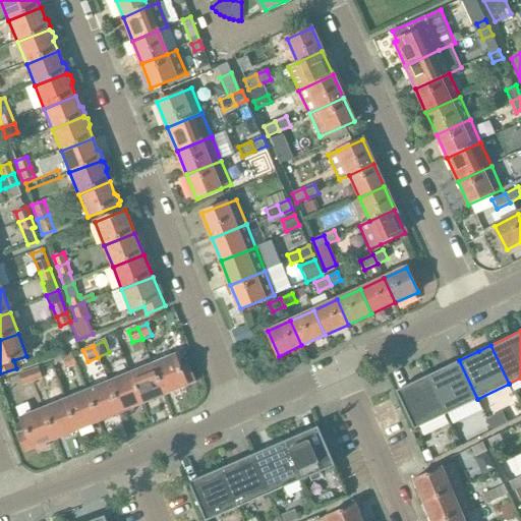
[(71,355),(51,362),(55,373),(75,366),(71,355)]
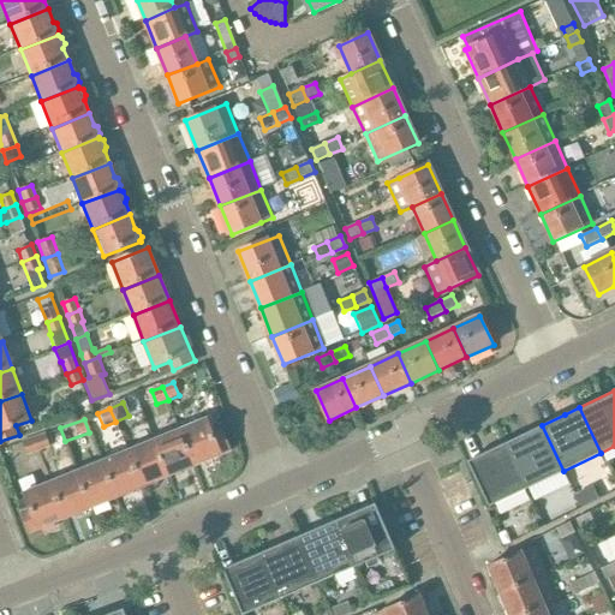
[(180,430),(196,466),(231,452),(222,430),(214,434),(207,419),(180,430)]
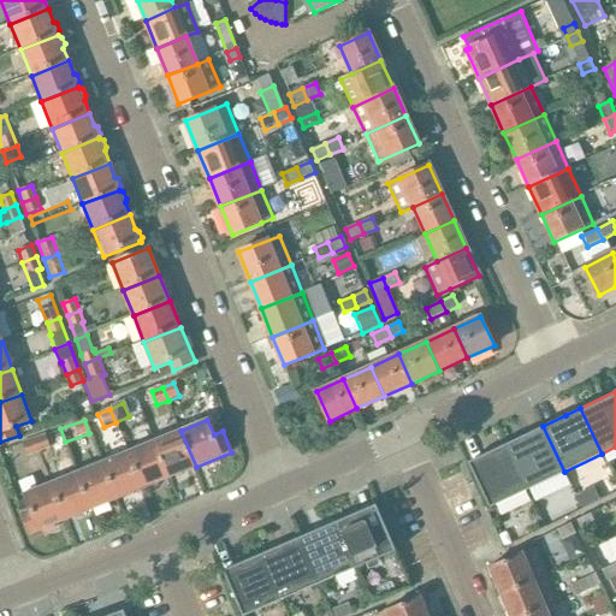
[(543,426),(505,444),(527,490),(564,472),(543,426)]
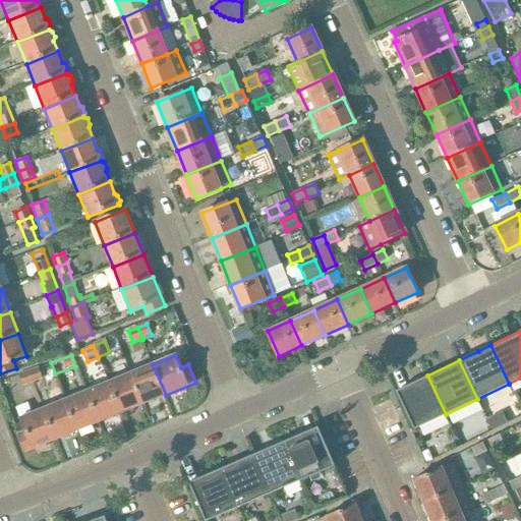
[(153,364),(130,373),(143,404),(166,395),(153,364)]
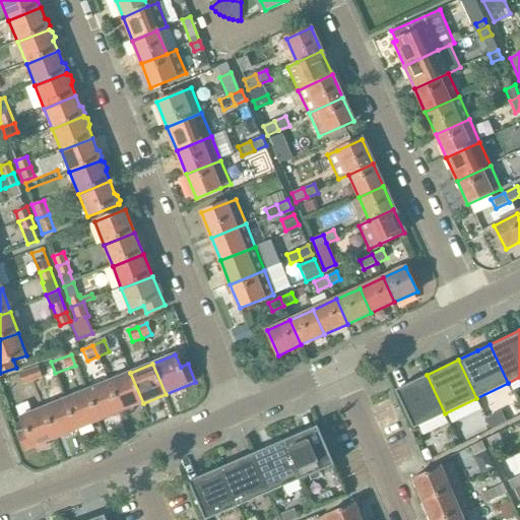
[(27,370),(31,382),(42,379),(38,367),(27,370)]
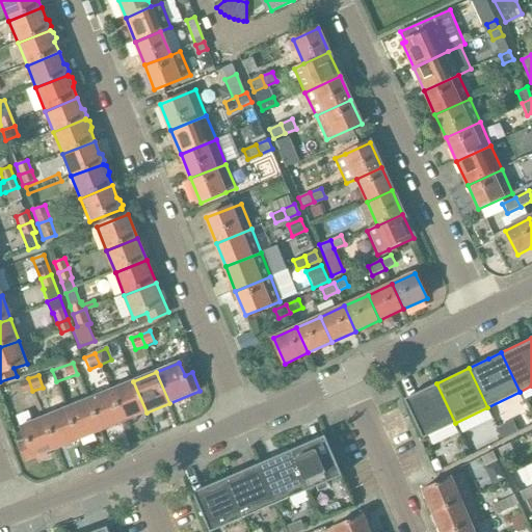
[(32,391),(28,378),(18,381),(22,394),(32,391)]
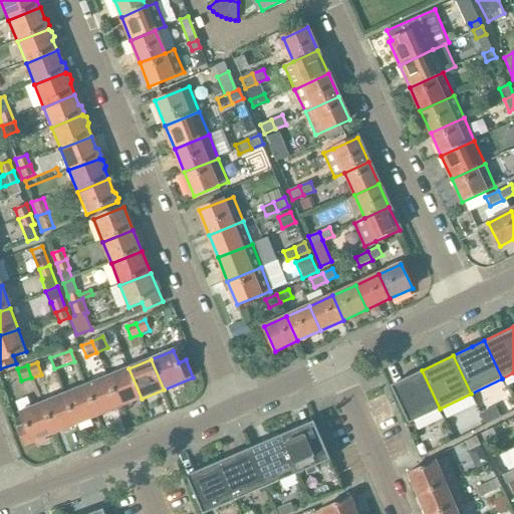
[(129,368),(107,376),(120,408),(142,399),(129,368)]
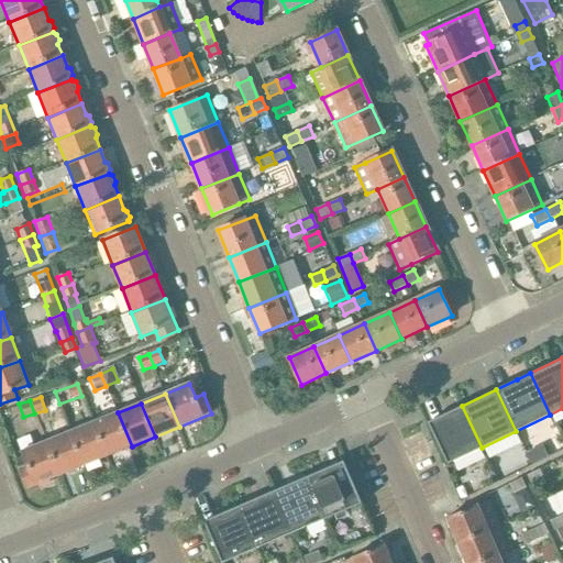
[(428,422),(448,464),(482,448),(462,406),(428,422)]
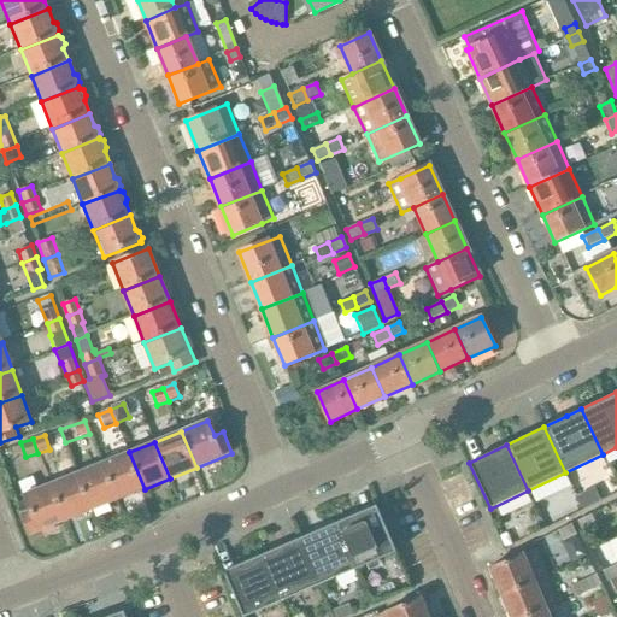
[(129,452),(103,463),(118,500),(145,489),(129,452)]
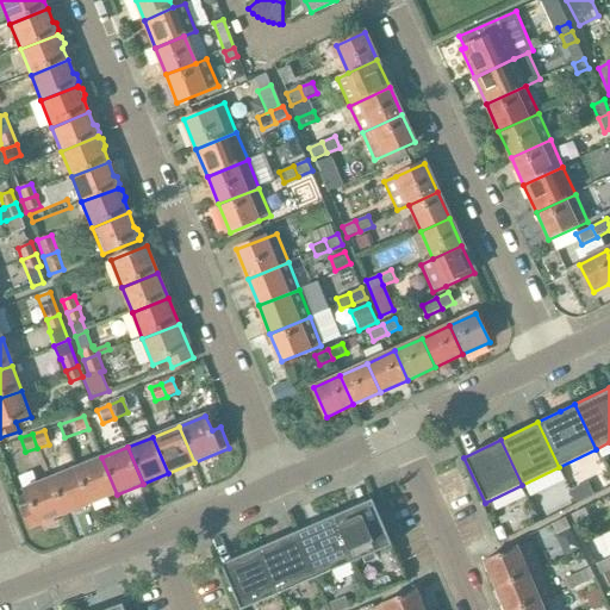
[(101,458),(76,468),(92,505),(117,495),(101,458)]
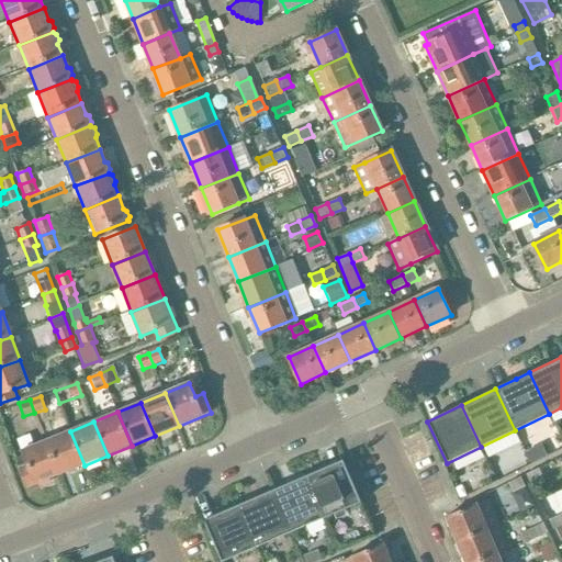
[(70,431),(47,441),(60,474),(85,465),(70,431)]
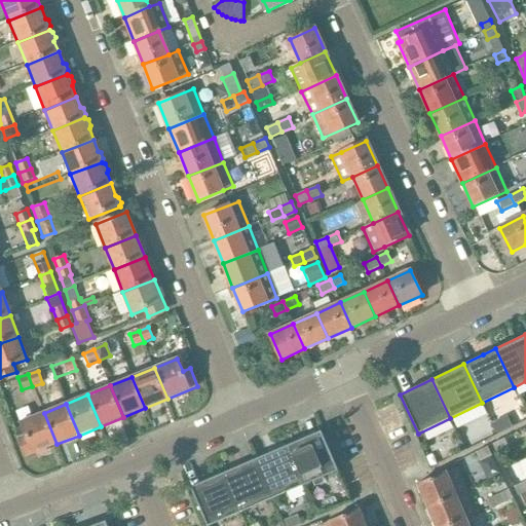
[(26,436),(19,439),(26,457),(57,444),(44,413),(21,422),(26,436)]
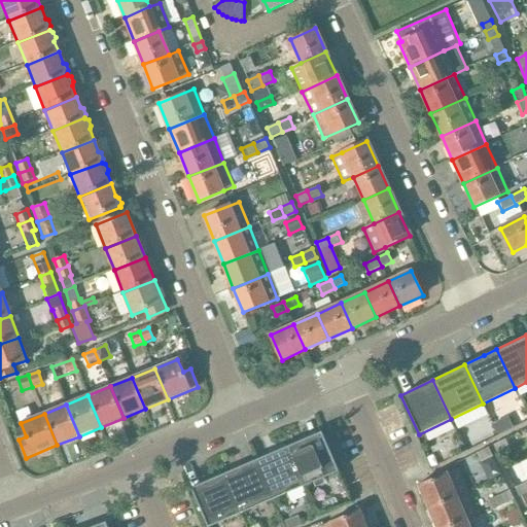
[(493,423),(498,434),(513,427),(507,416),(493,423)]
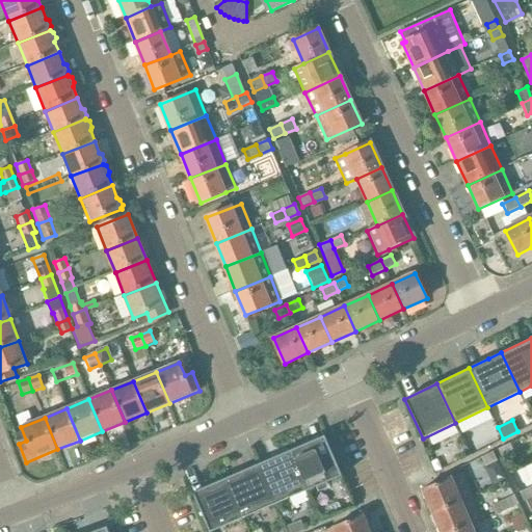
[(503,439),(498,427),(497,428),(495,423),(482,429),(490,445),(503,439)]
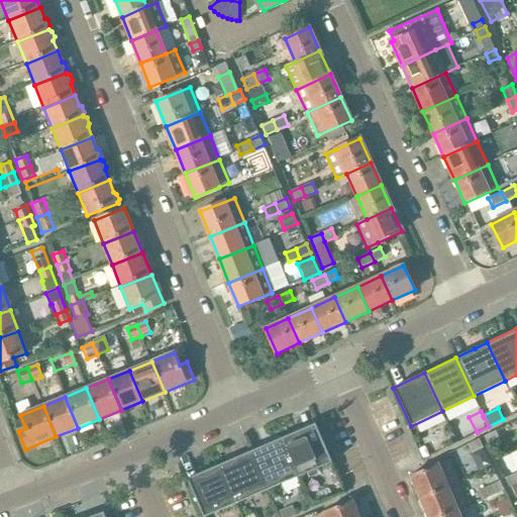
[(315,423),(283,437),(300,476),(332,461),(315,423)]
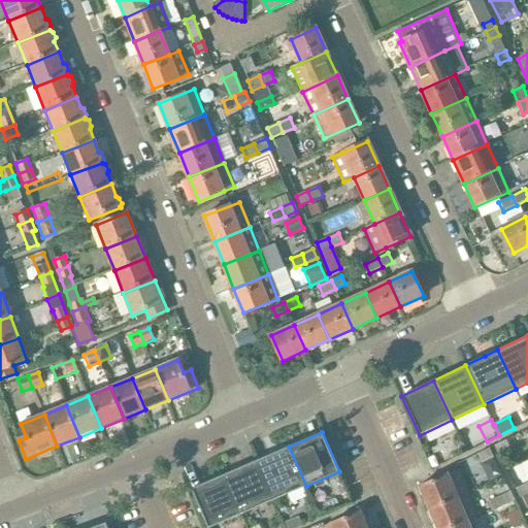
[(506,440),(494,446),(498,455),(510,449),(506,440)]
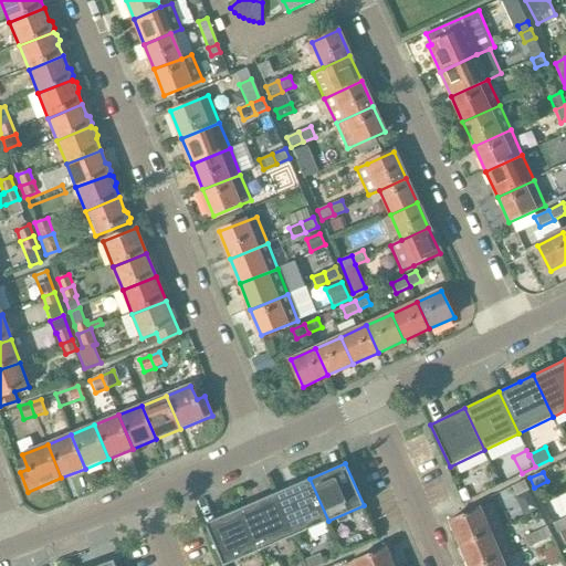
[(310,479),(296,484),(275,493),(293,536),(328,521),(310,479)]
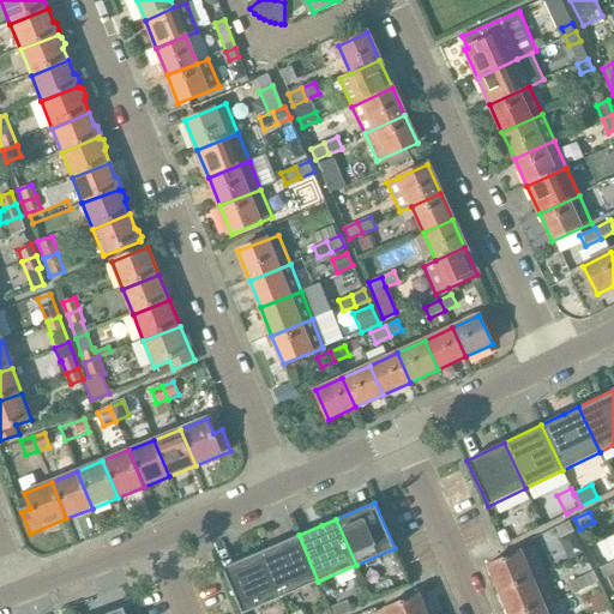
[(569,522),(554,529),(560,539),(573,531),(569,522)]
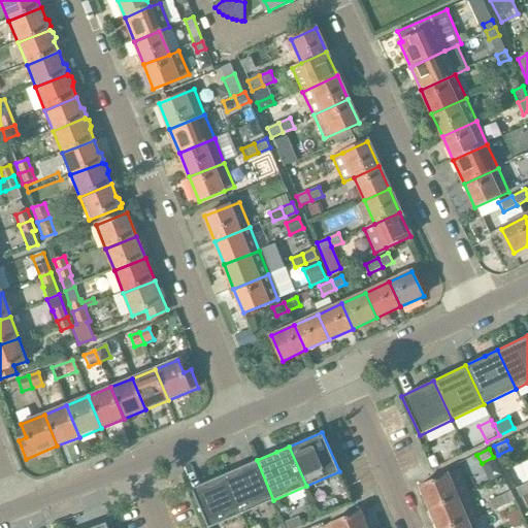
[(257,460),(224,474),(241,514),(273,500),(257,460)]
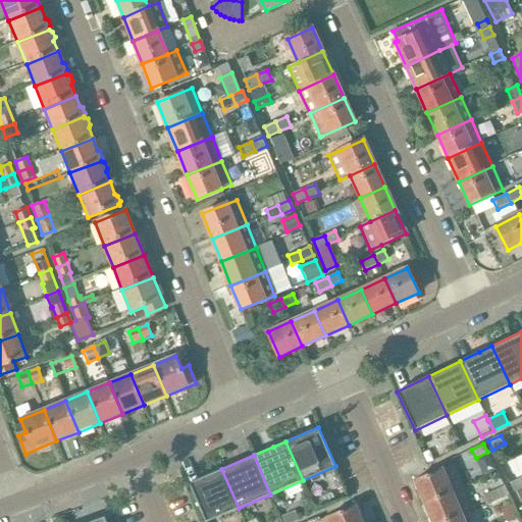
[(454,463),(414,480),(424,505),(464,487),(454,463)]
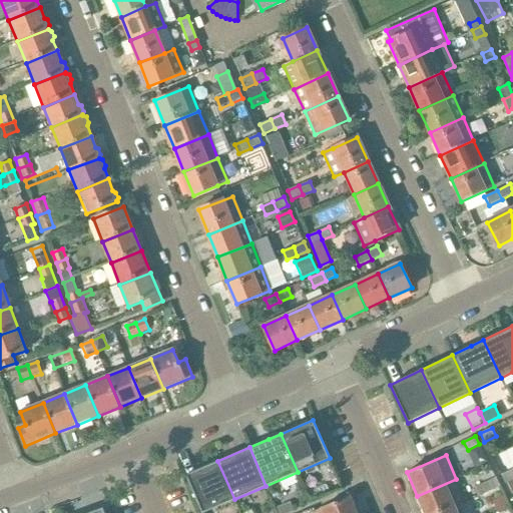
[(217,461),(205,466),(185,475),(201,512),(202,512),(234,499),(217,461)]
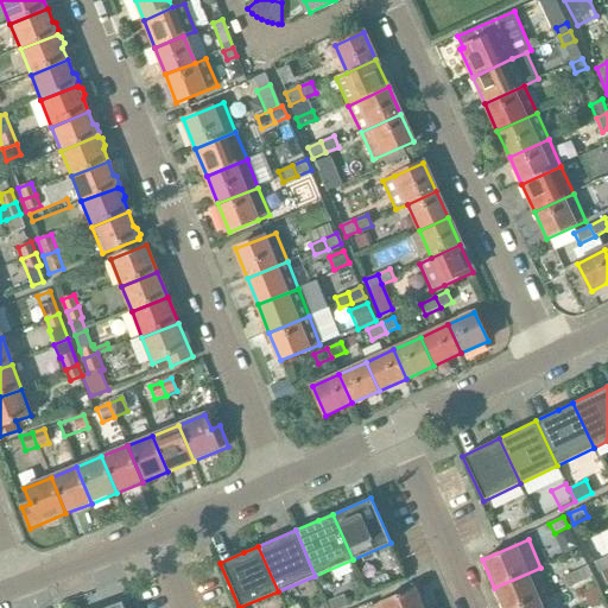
[(607,558),(607,556),(594,563),(599,574),(600,572),(607,568),(607,558)]
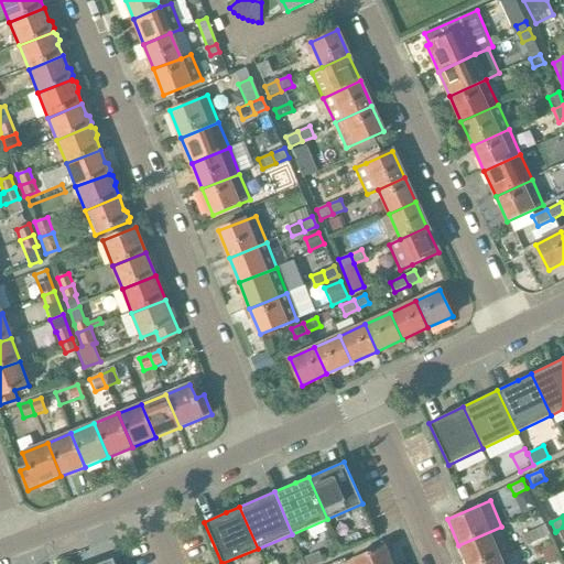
[(533,531),(539,541),(551,535),(545,524),(533,531)]
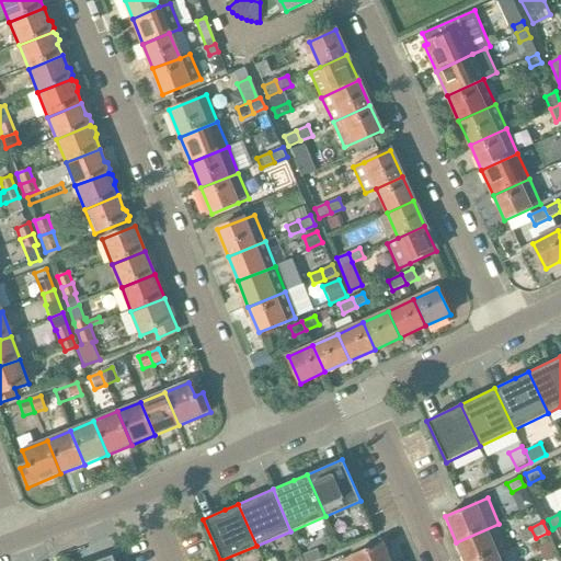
[(499,524),(456,542),(464,560),(479,560),(497,553),(508,548),(499,524)]
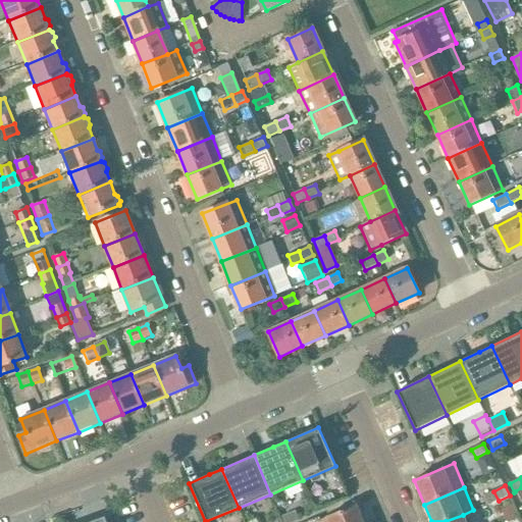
[(499,501),(493,491),(482,497),(487,506),(499,501)]
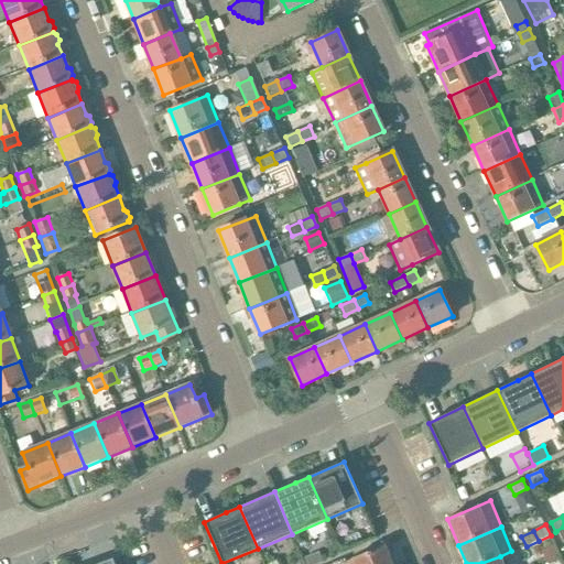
[(336,542),(326,546),(332,556),(340,552),(336,542)]
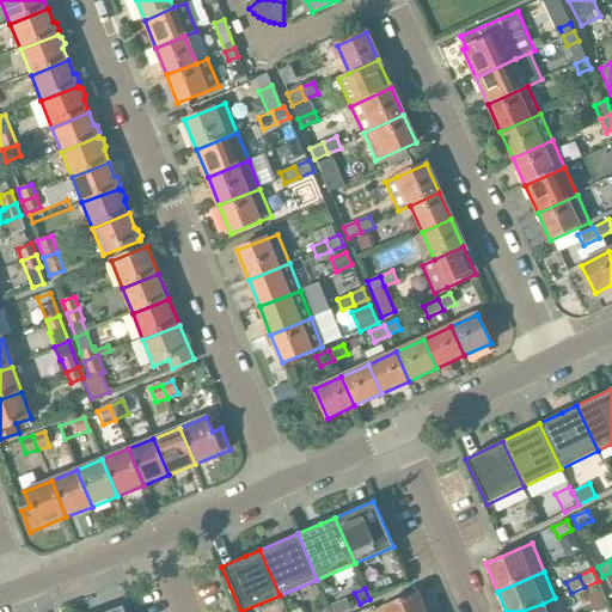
[(372,611),(426,611),(417,592),(372,611)]
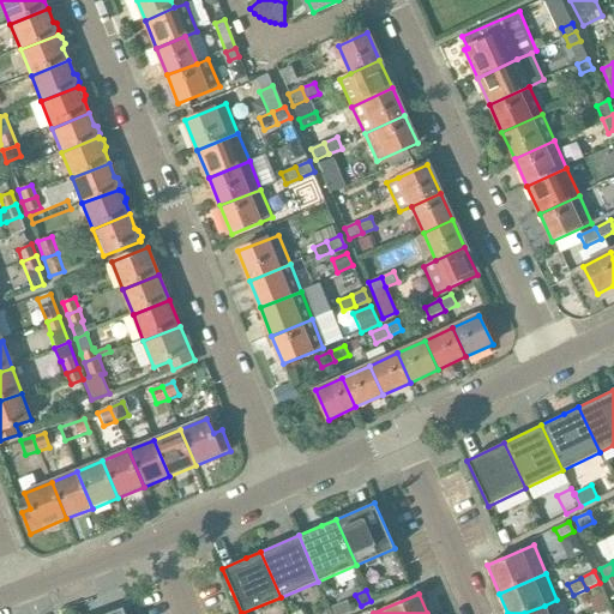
[(347,601),(332,608),(333,613),(344,613),(351,611),(347,601)]
